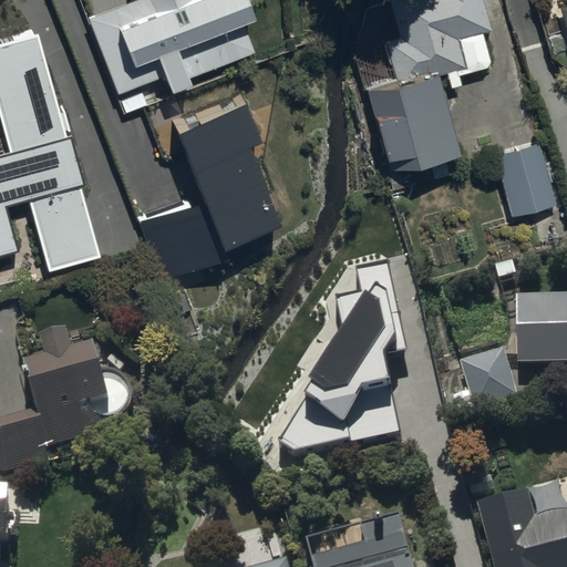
[(138,0),(90,19),(120,94),(166,75),(171,86),(255,53),(245,29),(255,26),(244,0),(138,0)]
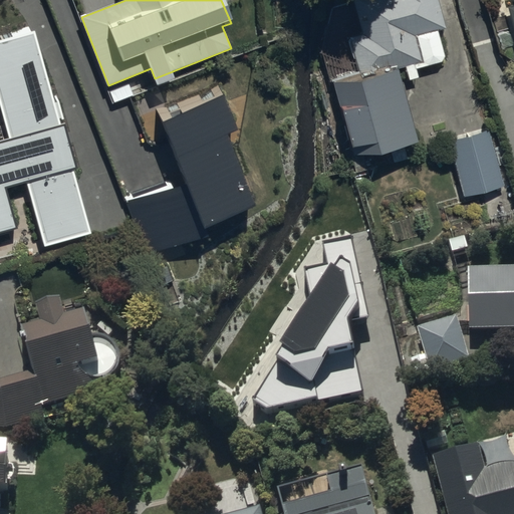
[(436,32),(444,29),(436,0),(349,0),(360,36),(346,40),(356,75),(329,83),(350,160),(413,143),(393,71),(402,68),(407,83),(418,79),(415,69),(444,61),(436,32)]
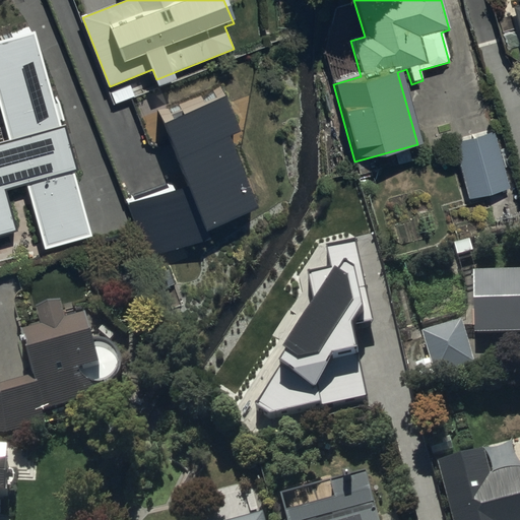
[(519,5),(511,8),(519,44),(519,5)]
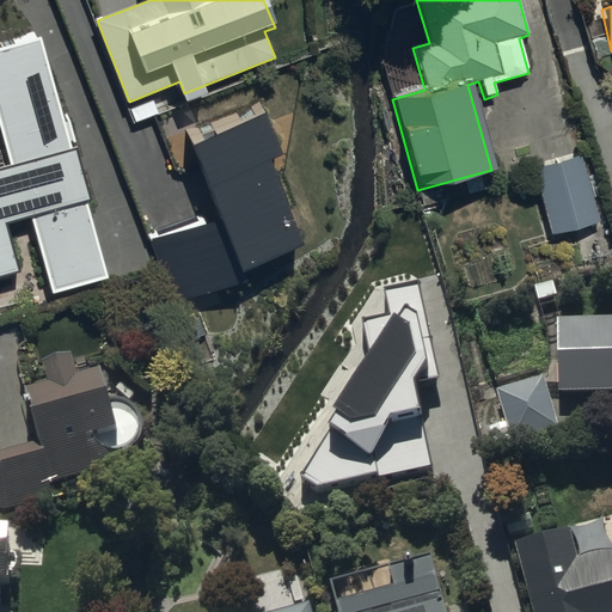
[(42,36),(0,47),(0,128),(11,165),(0,167),(0,277),(20,273),(7,224),(32,216),(53,292),(108,277),(42,36)]
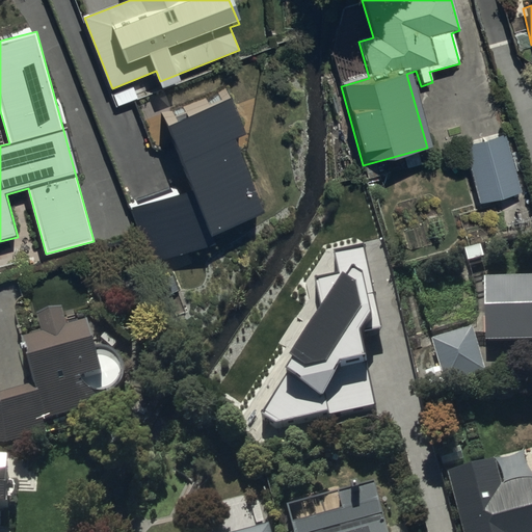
[(191,184),(132,208),(154,261),(267,214),(236,137),(246,133),(228,87),(162,113),(191,184)]
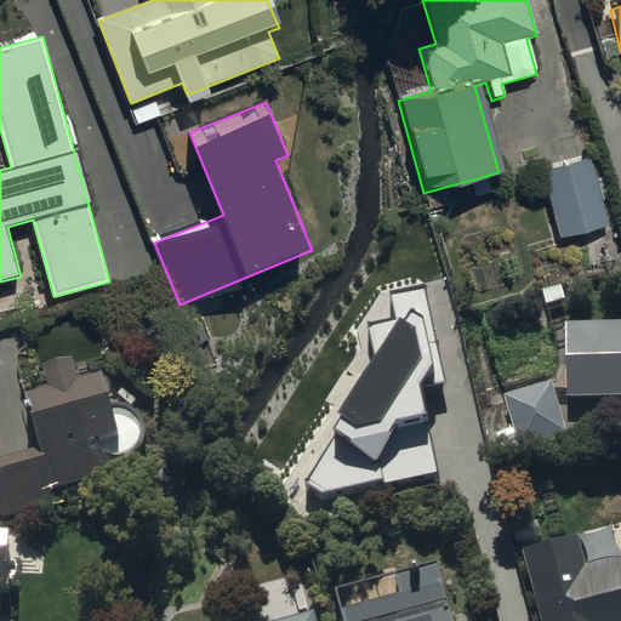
[(588,158),(541,171),(559,240),(607,227),(588,158)]
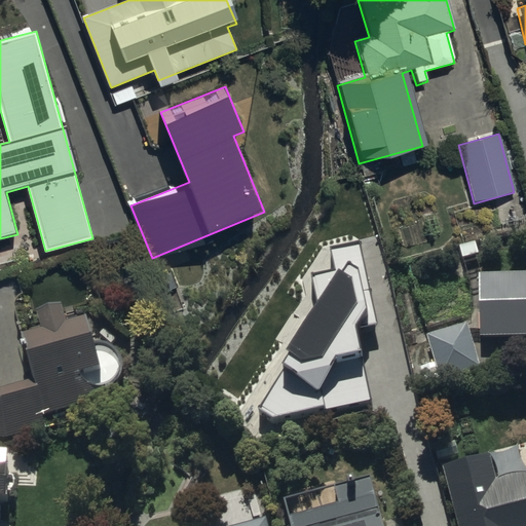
[(378,330),(360,240),(330,247),(335,269),(312,274),(318,303),(289,350),(295,355),(258,414),(274,424),(371,402),(359,334),(378,330)]
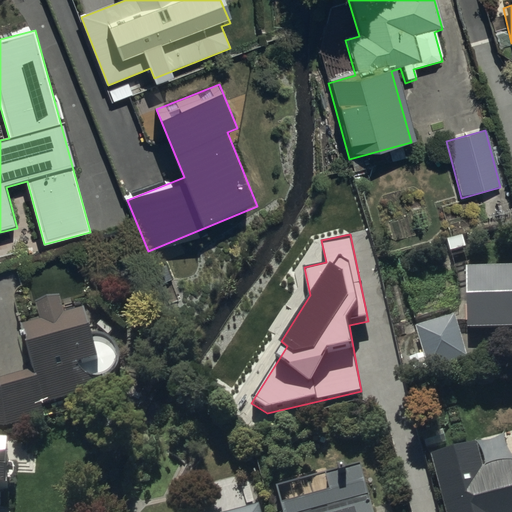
[(511,276),(467,277),(469,338),(511,337),(511,276)]
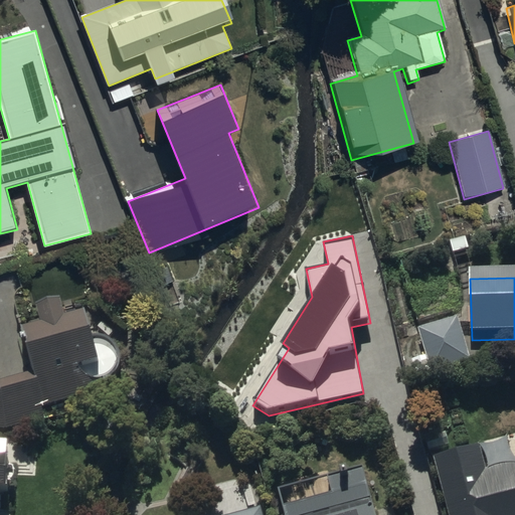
[(43,335),(25,339),(34,378),(0,387),(0,435),(7,436),(95,411),(93,405),(109,401),(108,396),(110,395),(112,394),(114,393),(115,392),(117,391),(118,389),(120,387),(121,386),(122,384),(122,382),(123,380),(124,378),(124,376),(124,374),(124,372),(124,370),(123,368),(123,366),(122,364),(121,362),(120,360),(118,358),(117,357),(116,355),(114,354),(112,353),(110,352),(108,351),(106,350),(104,350),(102,350),(100,350),(98,350),(96,350),(94,350),(88,323),(65,328),(62,312),(39,317),(43,335)]
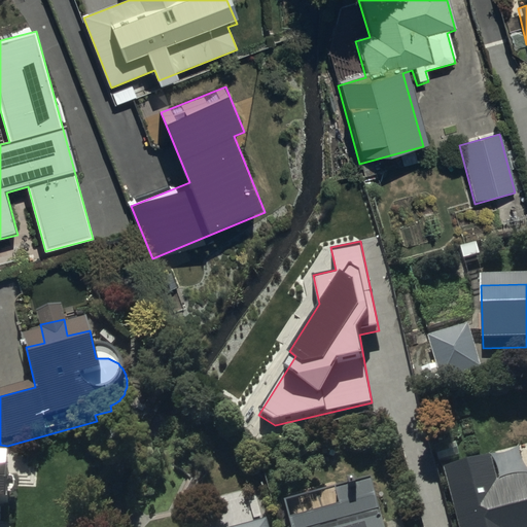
[(483,377),(468,334),(429,347),(444,390),(483,377)]
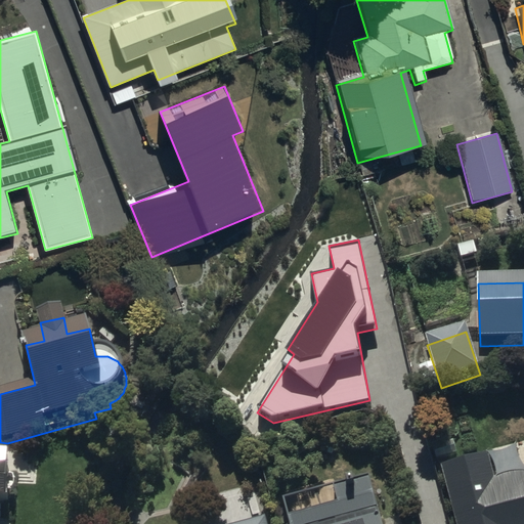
[(0,523),(1,516),(12,517),(13,456),(0,455),(0,523)]
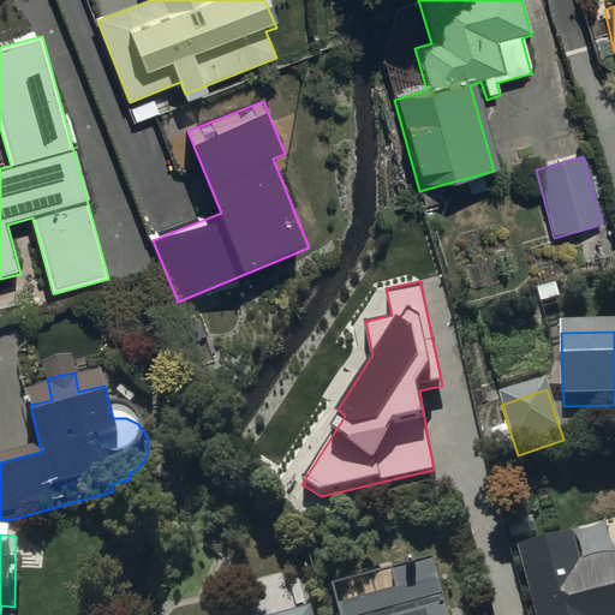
[(572,542),(515,557),(531,614),(614,614),(614,563),(580,574),(572,542)]
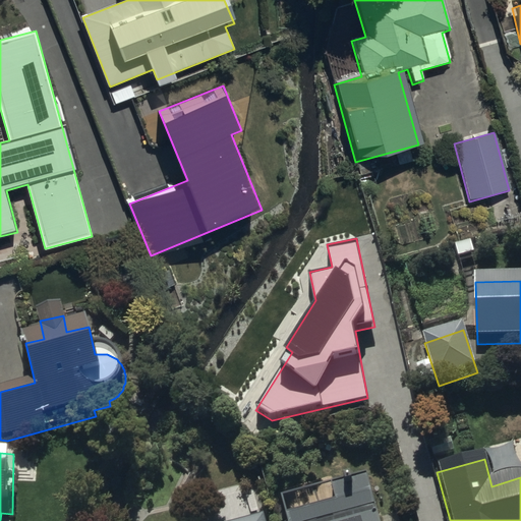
[(379,520),(377,512),(349,520),(346,509),(302,520),(379,520)]
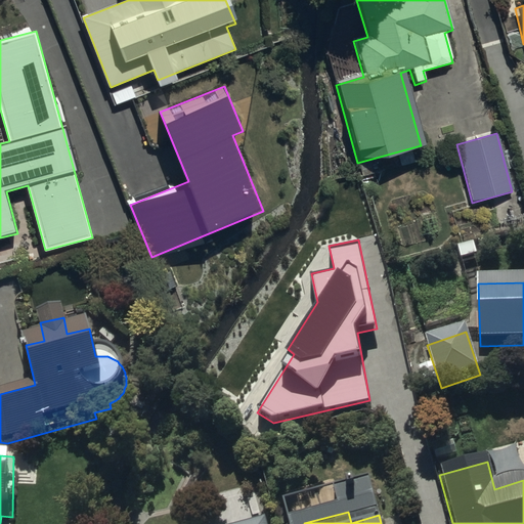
[(266,523),(264,514),(226,523),(266,523)]
